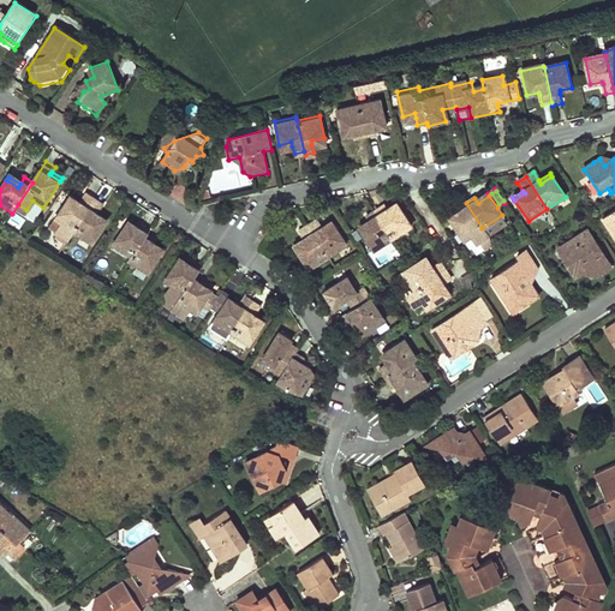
[(58,238),(67,244),(73,234),(94,202),(87,198),(82,205),(79,209),(70,203),(57,222),(64,227),(58,238)]
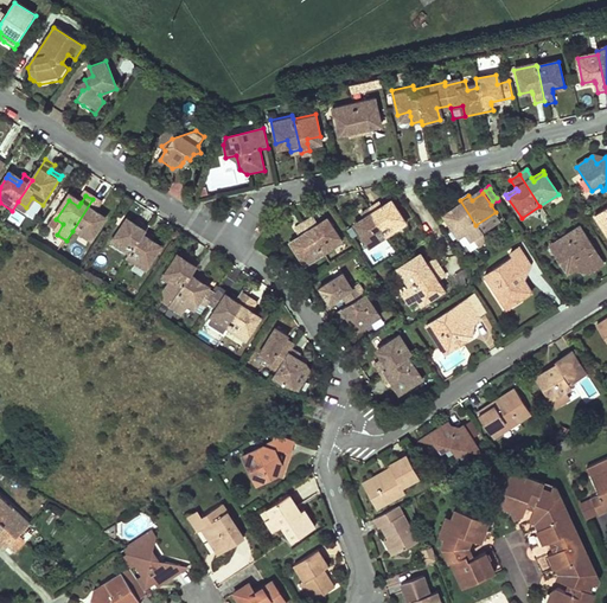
[(102,205),(93,199),(72,231),(91,244),(104,224),(95,217),(96,213),(102,205)]
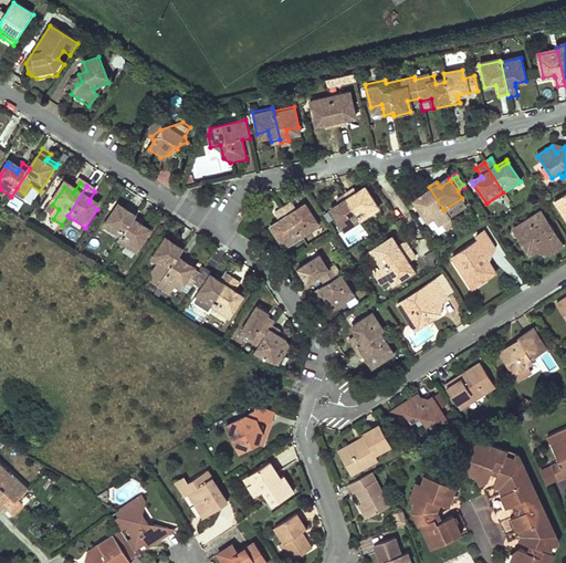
[(443,210),(429,187),(421,193),(425,197),(415,202),(427,221),(433,217),(439,226),(449,219),(449,218),(443,210)]
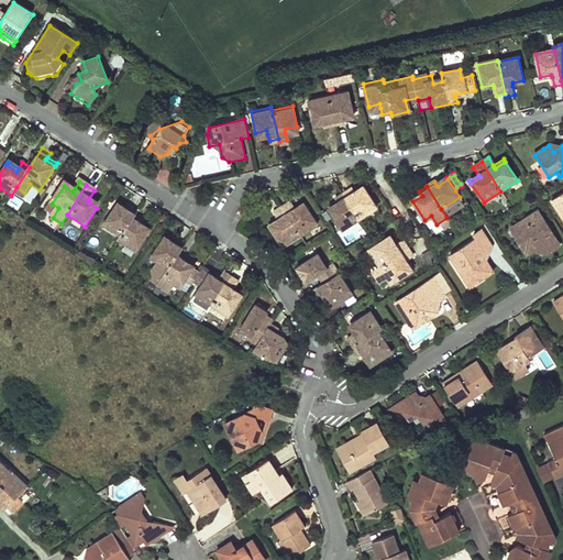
[(351,189),(342,195),(359,221),(377,209),(364,189),(355,195),(351,189)]
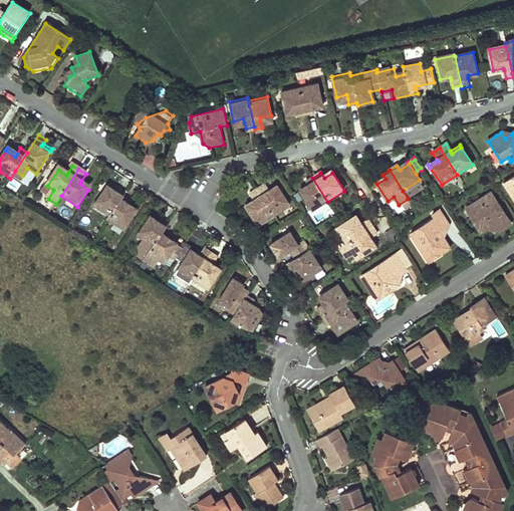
[(513,177),(503,184),(513,202),(513,177)]
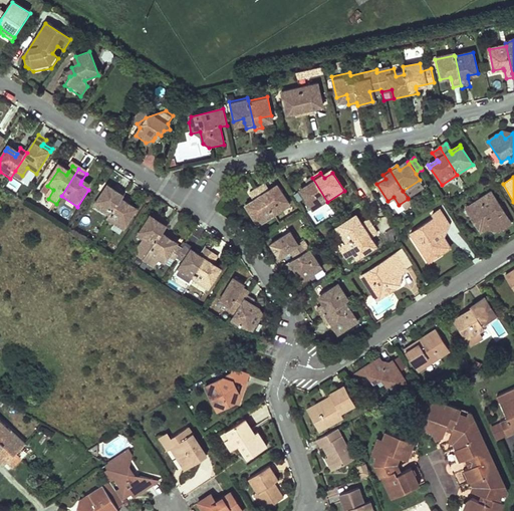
[(302,195),(313,211),(327,202),(312,178),(306,182),(311,189),(302,195)]
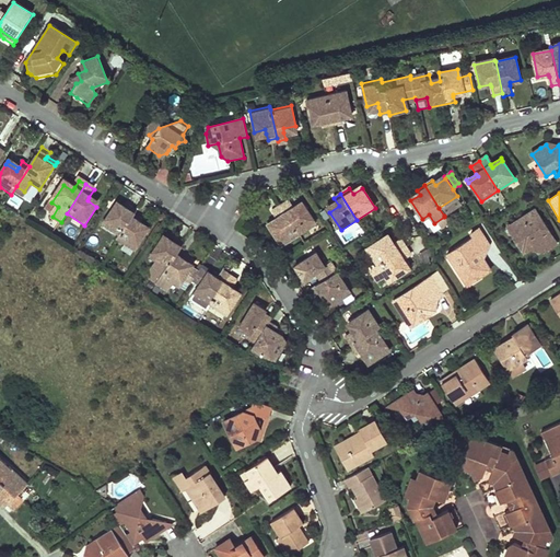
[(462,204),(457,196),(439,208),(444,216),(462,204)]
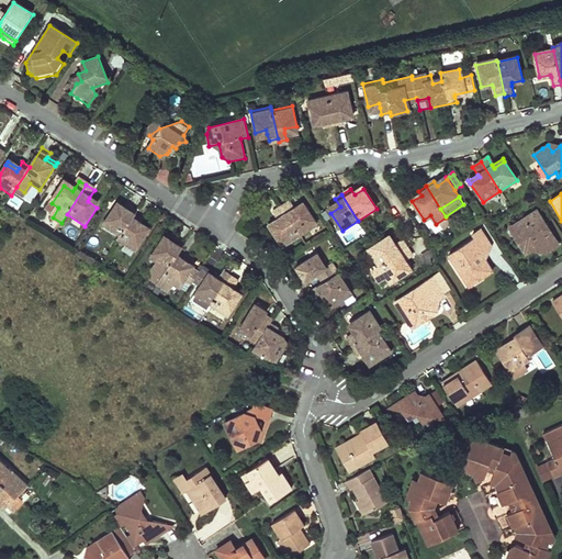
[(99,204),(89,198),(88,201),(97,208),(99,204)]
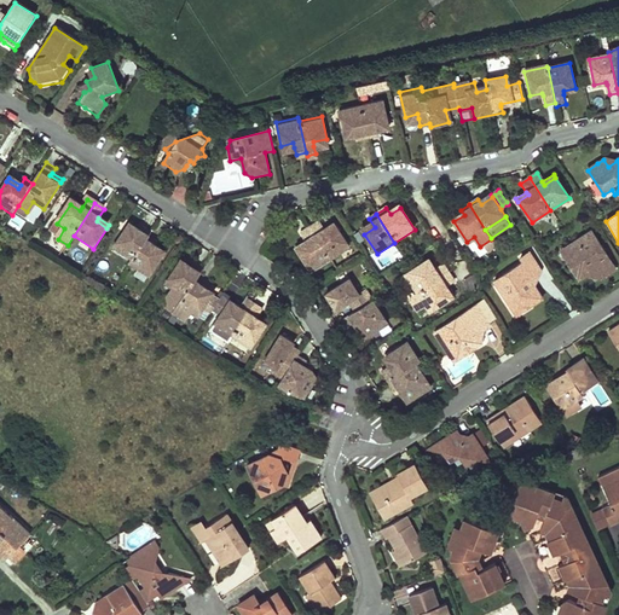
[(18,235),(24,225),(13,219),(7,227),(18,235)]
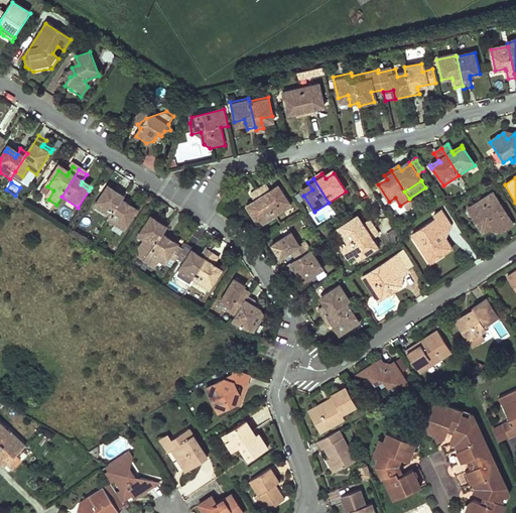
[(265,185),(258,190),(274,217),(291,206),(279,188),(271,195),(269,191),(265,185)]
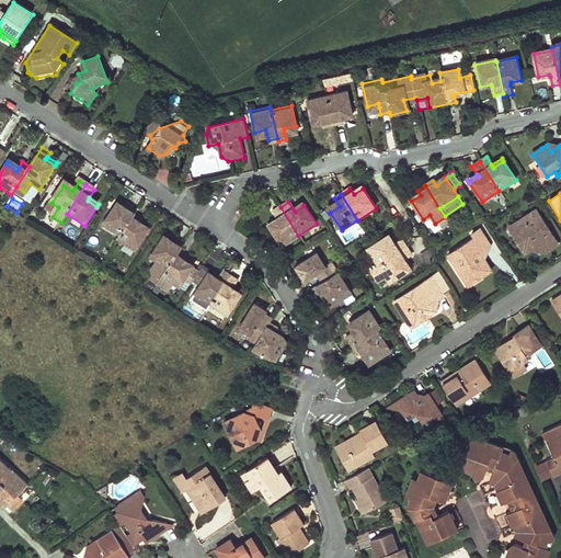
[(301,202),(293,208),(295,212),(304,205),(301,202)]
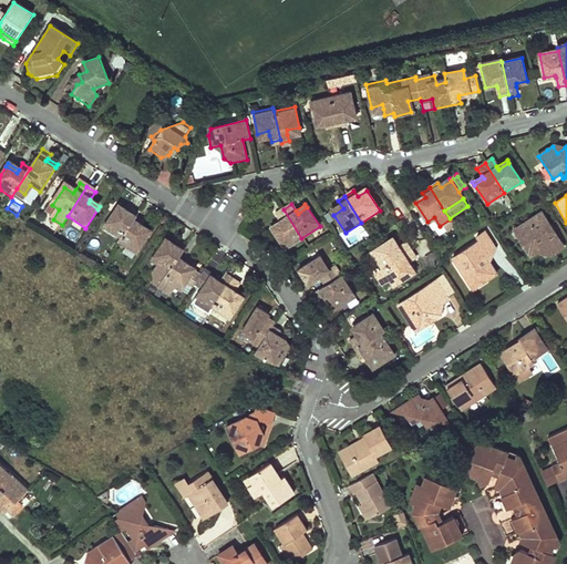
[(45,214),(53,219),(59,209),(52,205),(45,214)]
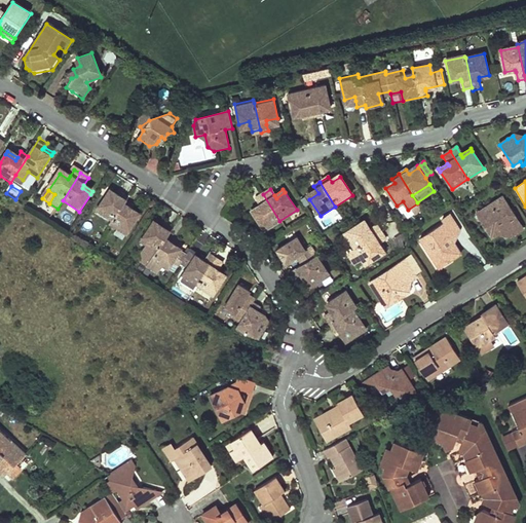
[(119,196),(110,190),(109,193),(118,199),(119,196)]
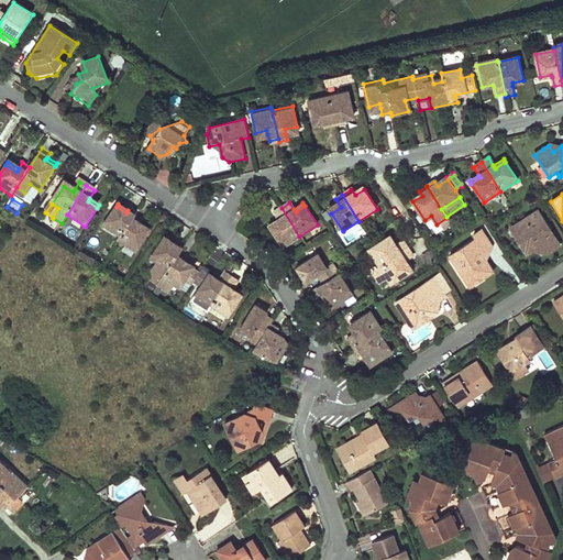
[(117,207),(103,227),(121,239),(135,216),(136,213),(129,209),(128,210),(127,213),(117,207)]
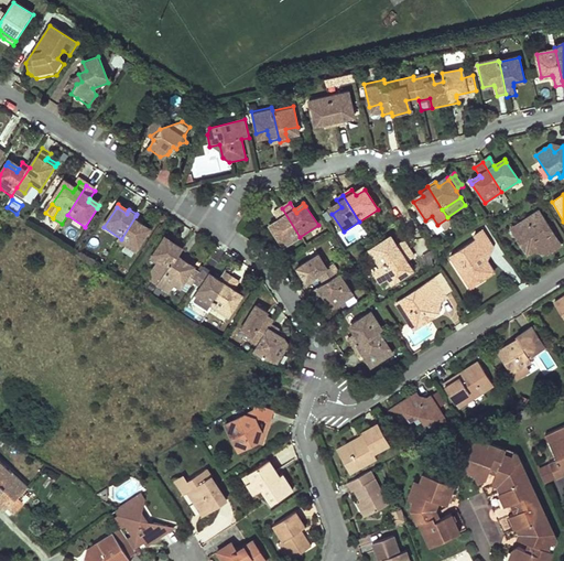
[(270,228),(283,248),(300,237),(282,208),(274,213),(278,219),(280,222),(270,228)]
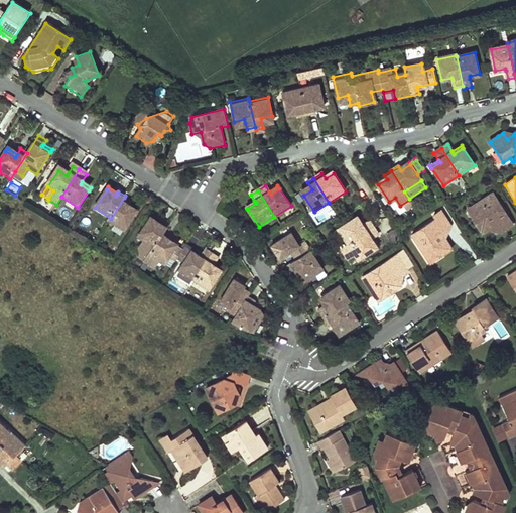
[(512,225),(492,194),(471,207),(476,214),(471,218),(481,234),(489,229),(491,232),(497,229),(500,233),(504,230),(512,225)]
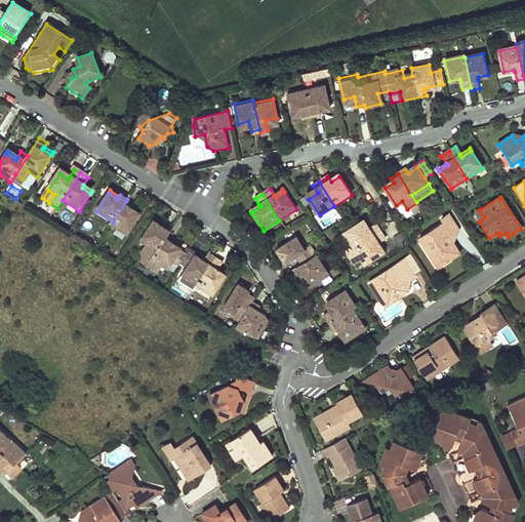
[(113,223),(110,226),(126,236),(139,215),(130,210),(132,207),(134,206),(126,201),(113,223)]
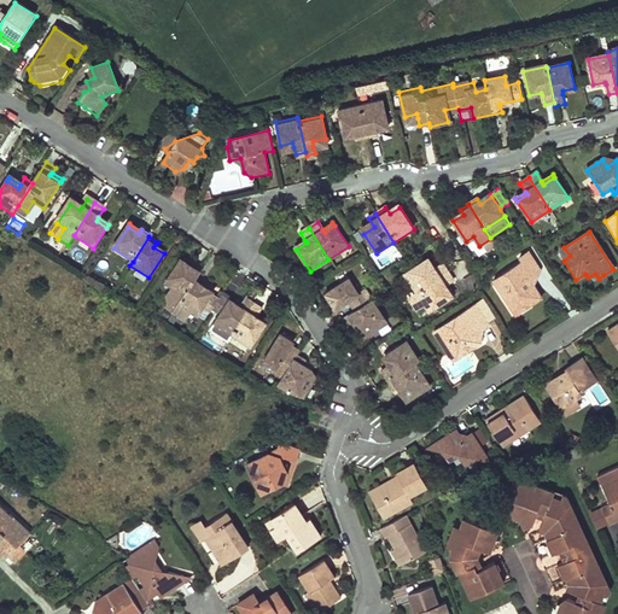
[(304,240),(293,246),(296,250),(307,243),(304,240)]
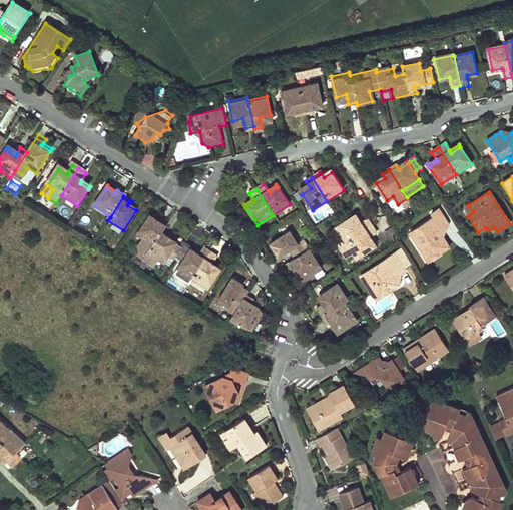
[(135,206),(129,202),(127,205),(136,210),(138,208),(135,206)]
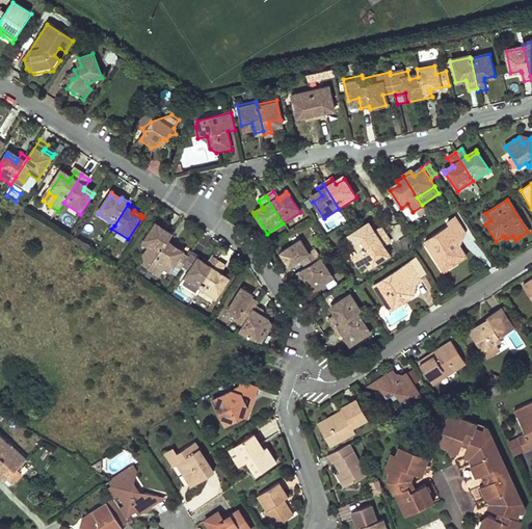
[(448,226),(422,242),(435,263),(441,260),(446,269),(454,264),(466,257),(455,241),(464,235),(453,218),(446,223),(448,226)]
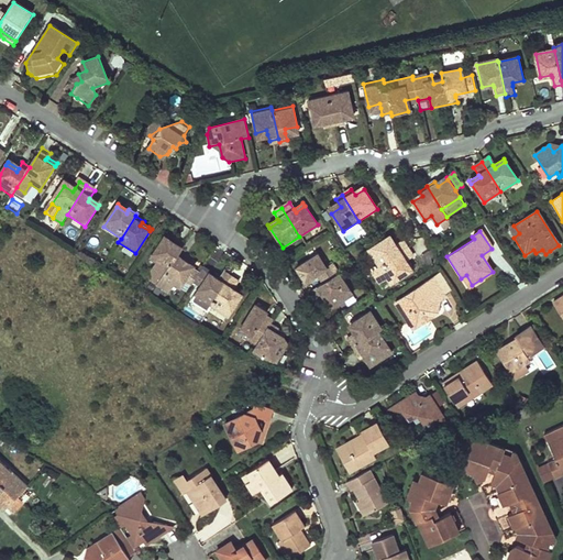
[(389,234),(386,237),(393,246),(395,244),(389,234)]
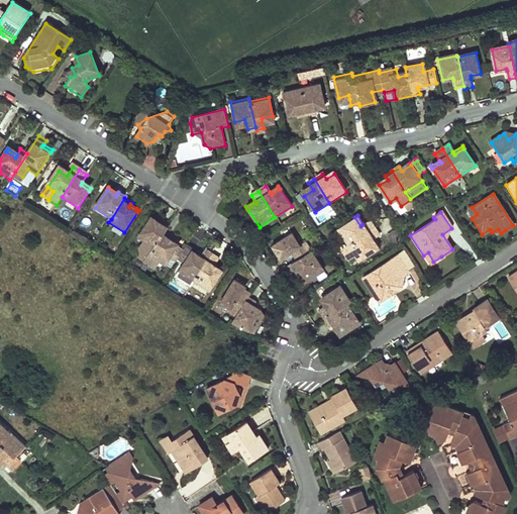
[(354,217),(337,228),(347,244),(375,228),(370,219),(363,224),(360,226),(354,217)]
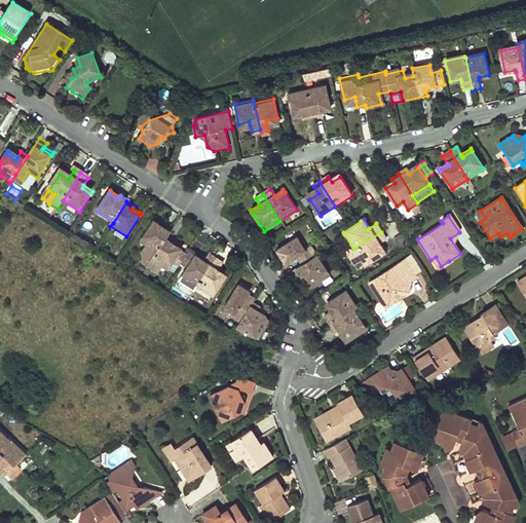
[(163,229),(154,223),(152,225),(162,232),(163,229)]
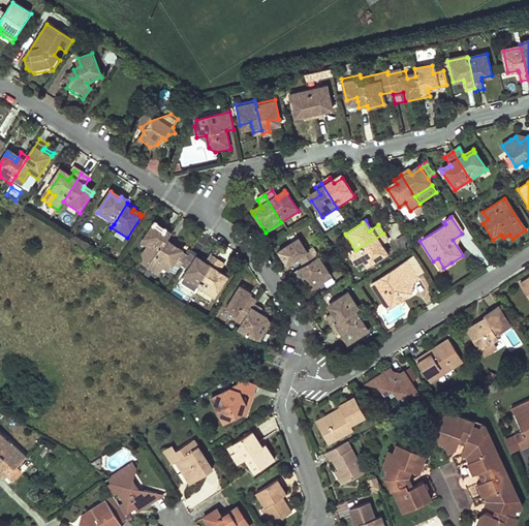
[(153,226),(142,244),(158,255),(167,240),(173,233),(166,227),(164,230),(163,234),(153,226)]
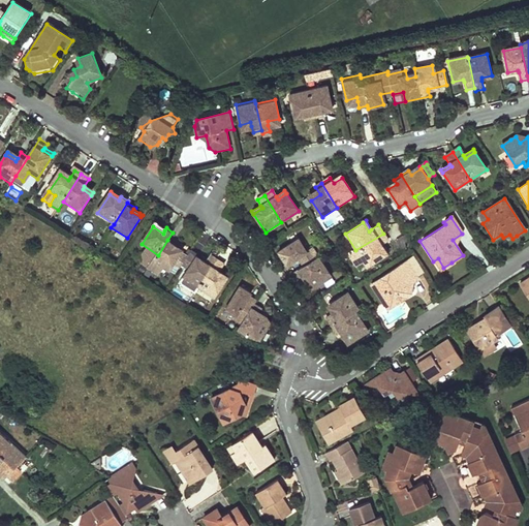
[(355,250),(349,254),(356,266),(363,261),(367,267),(383,255),(378,247),(381,245),(389,240),(383,234),(355,250)]
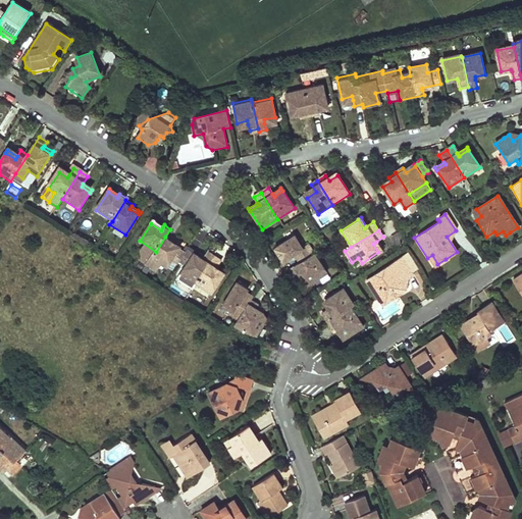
[(185,255),(177,251),(168,246),(170,243),(172,241),(165,237),(156,252),(146,267),(156,274),(162,265),(166,268),(170,261),(177,266),(185,255)]
